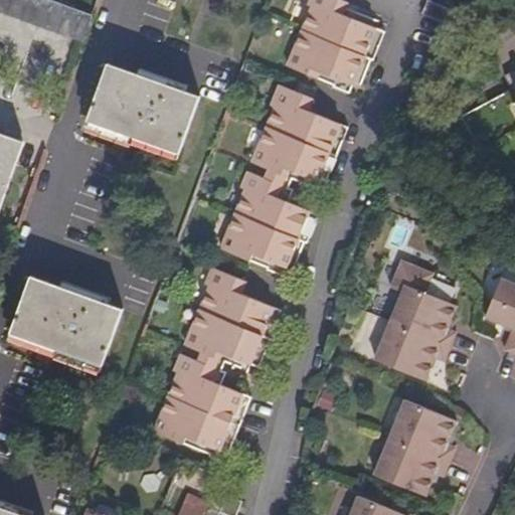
[(96,14),(51,0),(0,0),(0,9),(87,40),(96,14)]
